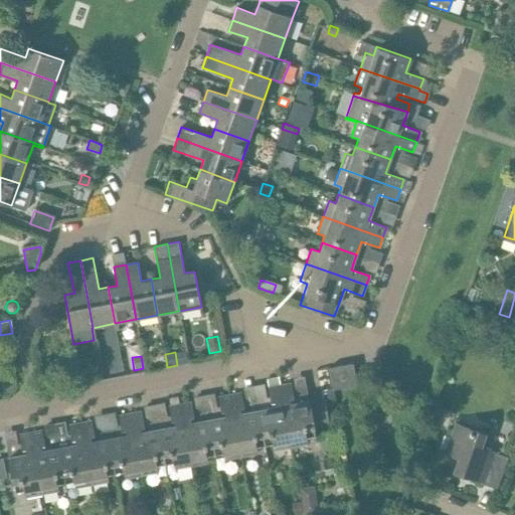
[(334,389),(357,385),(353,363),(329,367),(334,389)]
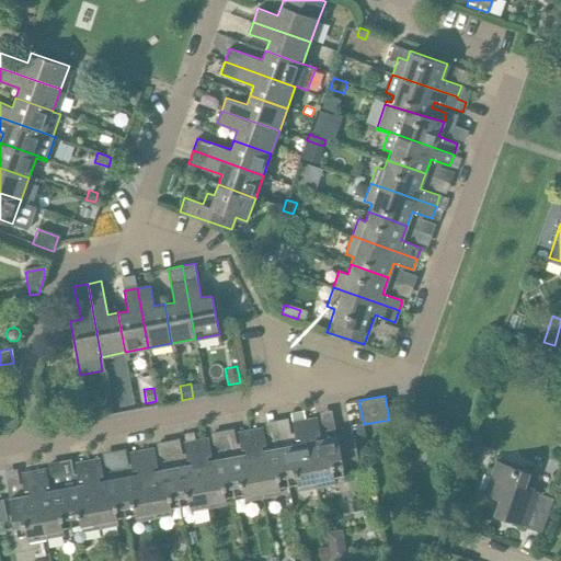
[(302,410),(289,413),(292,423),(293,423),(304,421),(305,421),(302,410)]
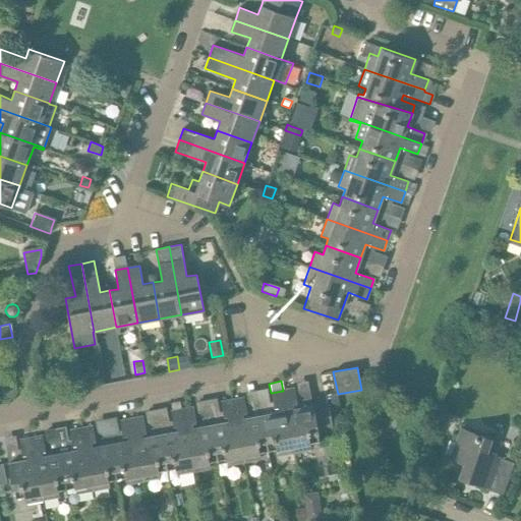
[(283,391),(294,453),(311,450),(310,441),(319,440),(317,431),(332,428),(328,402),(297,408),(294,389),(283,391)]
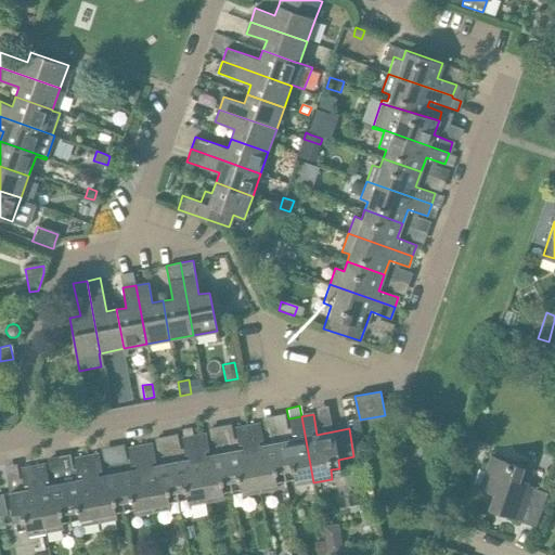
[(296,487),(313,482),(301,416),(300,416),(289,418),(294,439),(279,441),(285,479),(295,477),(296,487)]
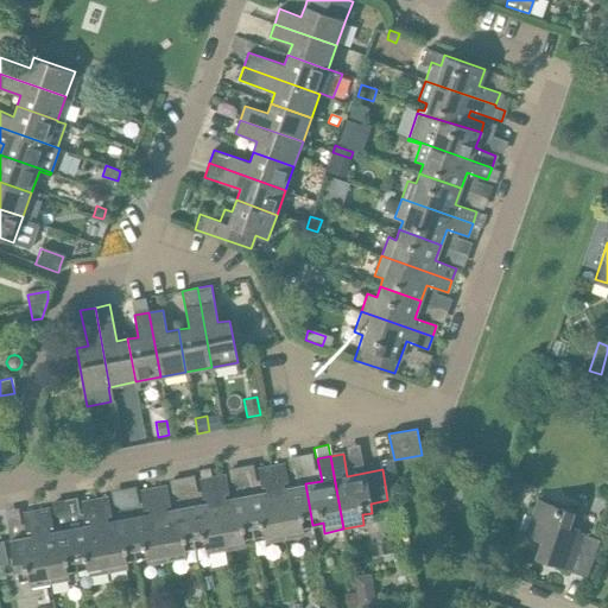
[(312,525),(305,483),(289,487),(284,464),(272,467),(285,540),(305,536),(303,526),(312,525)]
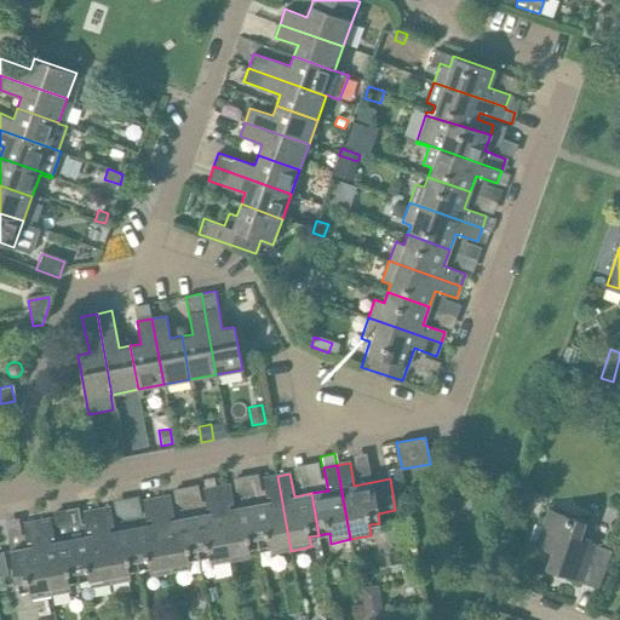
[(270,555),(291,551),(277,476),(264,478),(268,501),(252,504),(259,546),(269,544),(270,555)]
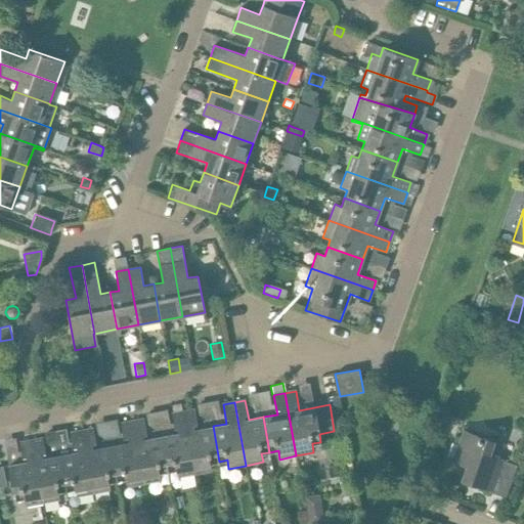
[(219,462),(213,426),(198,429),(194,409),(183,411),(194,475),(212,472),(211,463),(219,462)]
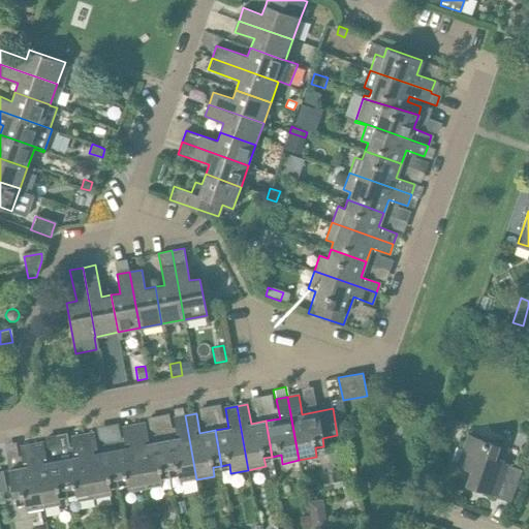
[(180,483),(196,479),(185,415),(174,417),(178,437),(163,440),(169,475),(179,474),(180,483)]
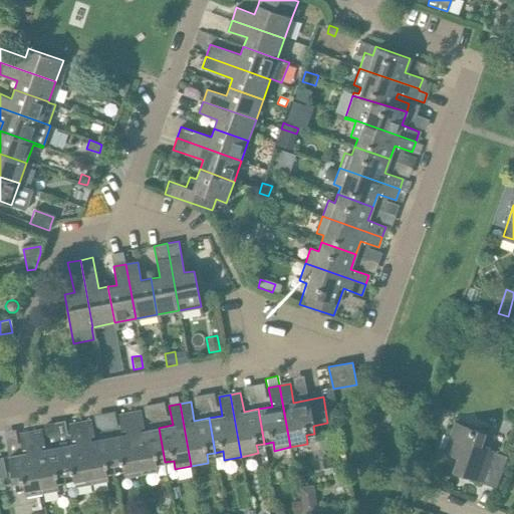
[(165,462),(159,428),(144,431),(140,412),(131,414),(142,475),(159,472),(158,464),(165,462)]
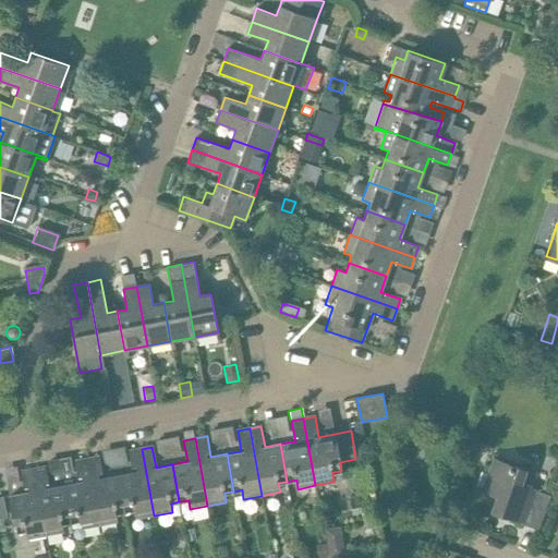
[(135,520),(154,516),(142,449),(130,451),(133,472),(118,474),(124,512),(134,510),(135,520)]
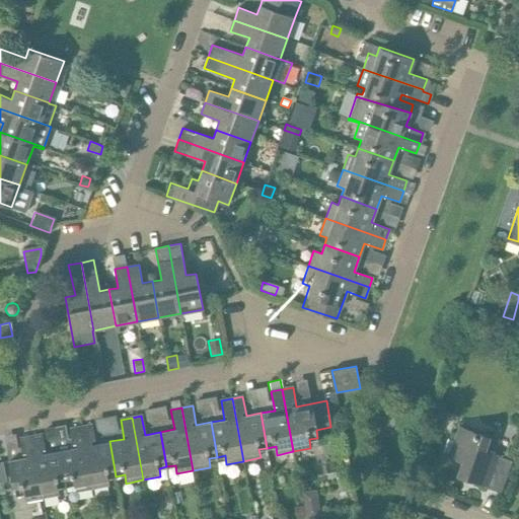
[(116,476),(109,441),(95,444),(91,425),(81,427),(92,490),(109,486),(108,477),(116,476)]
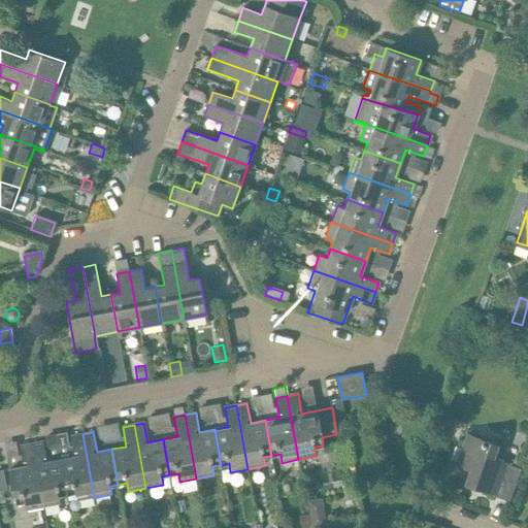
[(509,501),(521,469),(507,464),(507,462),(494,458),(499,443),(468,433),(457,464),(471,469),(466,483),(494,493),(493,495),(509,501)]
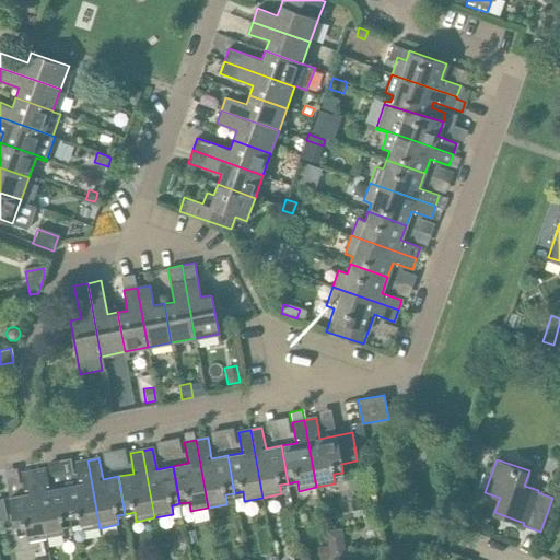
[(82,532),(100,528),(88,461),(76,463),(80,483),(65,487),(71,524),(81,522),(82,532)]
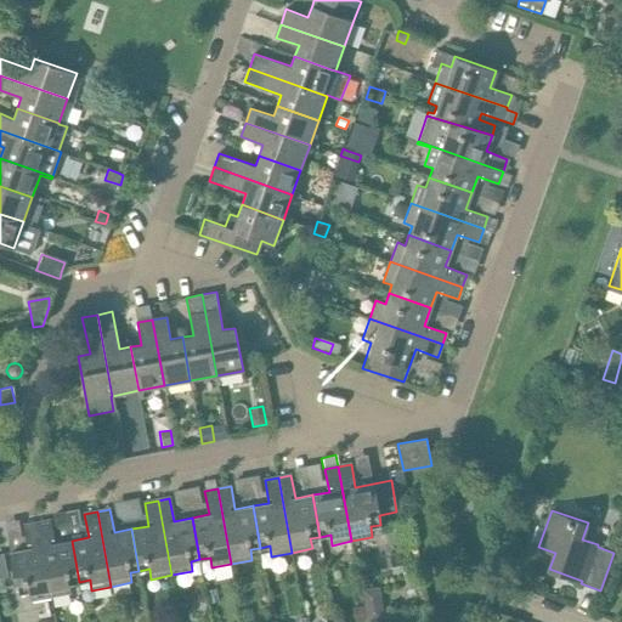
[(79,582),(72,541),(55,543),(50,520),(38,522),(51,598),(72,594),(69,584),(79,582)]
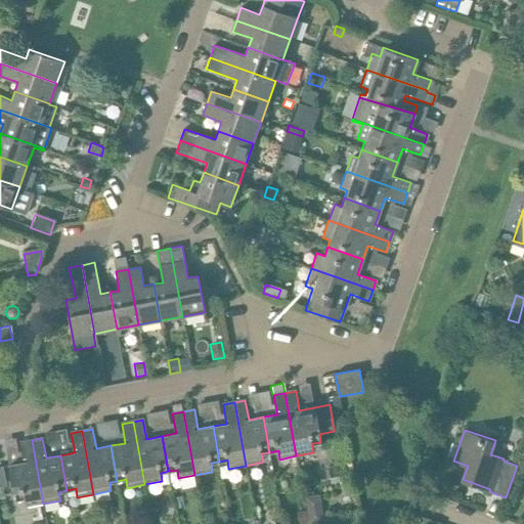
[(26,507),(43,504),(32,440),(19,442),(24,462),(9,465),(14,492),(15,500),(25,499),(26,507)]
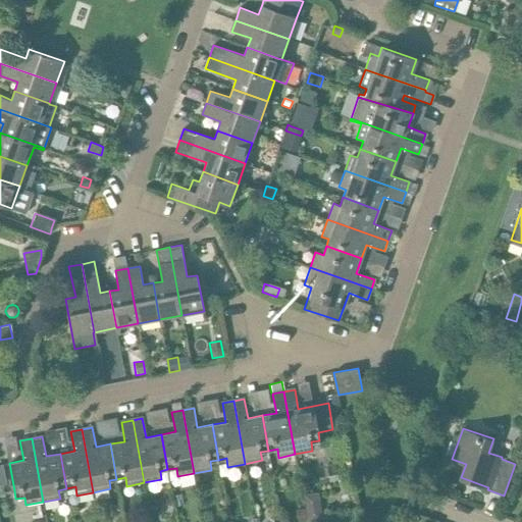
[(306,508),(307,519),(307,521),(308,521),(310,521),(322,520),(322,519),(321,517),(318,492),(304,494),(306,508)]
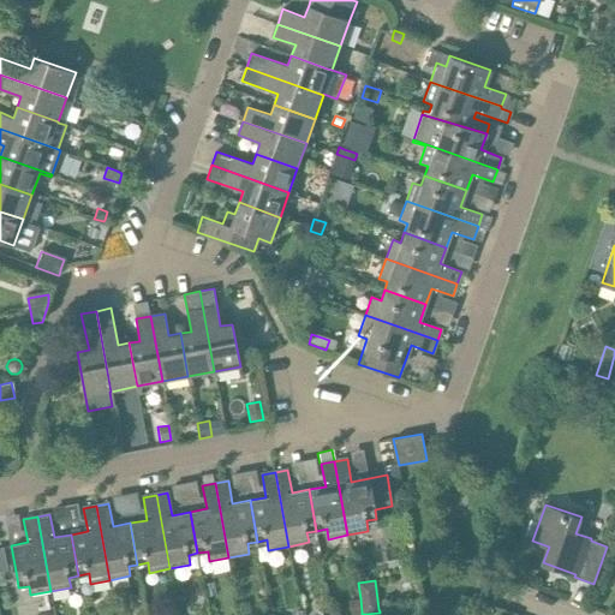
[(360,598),(348,601),(351,614),(362,614),(362,611),(360,598)]
